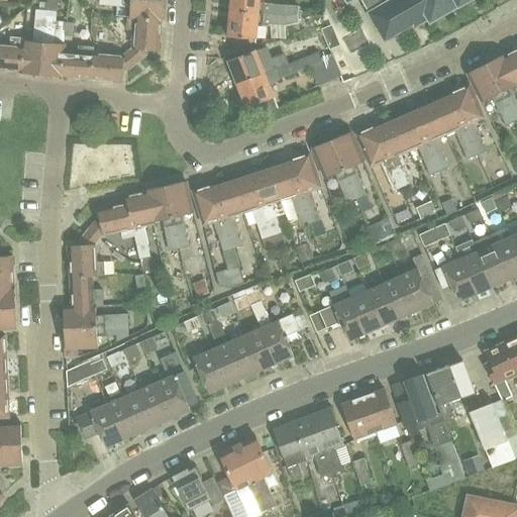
[(126,17),(129,18),(135,18),(160,21),(162,21),(164,0),(163,0),(99,0),(99,4),(117,5),(116,16),(126,17)]
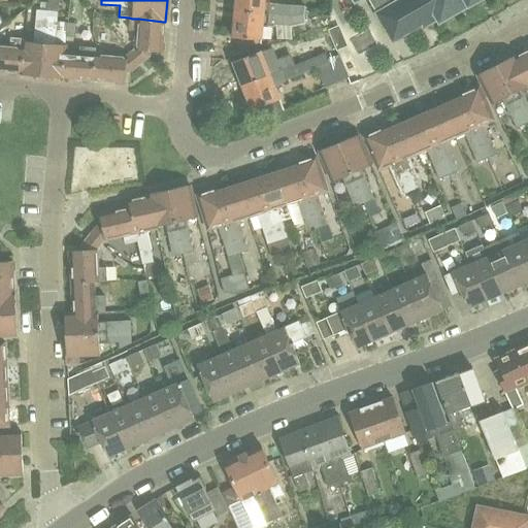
[(304,18),(305,6),(263,3),(263,0),(235,0),(234,11),(268,14),(304,18)]
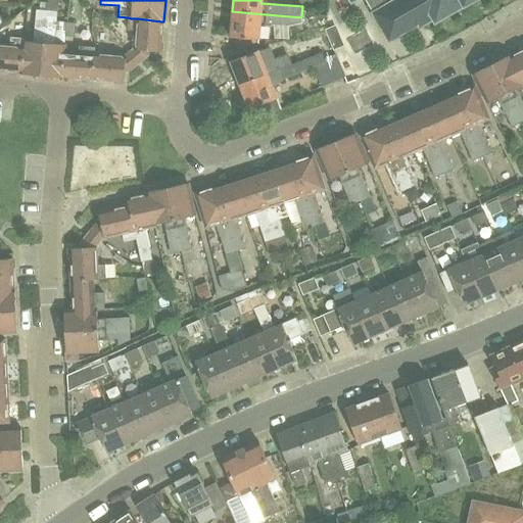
[(351,0),(352,1),(353,0),(368,0),(371,4),(373,3),(377,10),(373,12),(389,41),(417,25),(419,28),(432,20),(434,25),(476,0),(351,0)]
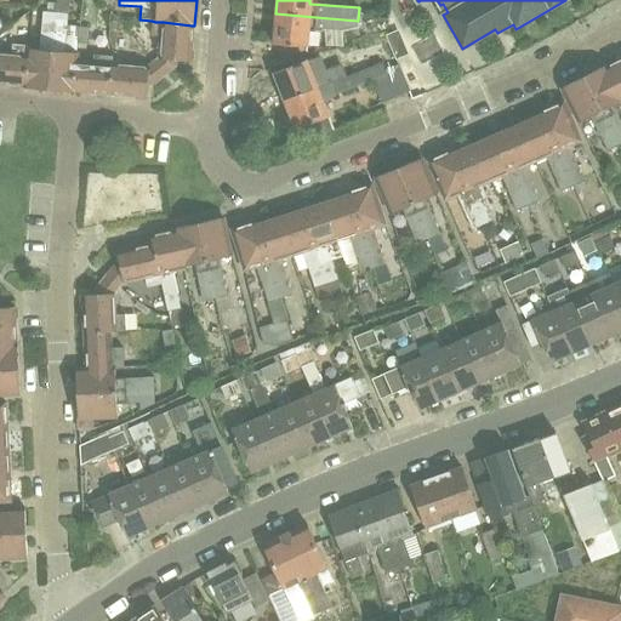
[(28,45),(27,57),(24,85),(24,87),(49,90),(56,12),(46,11),(43,46),(28,45)]
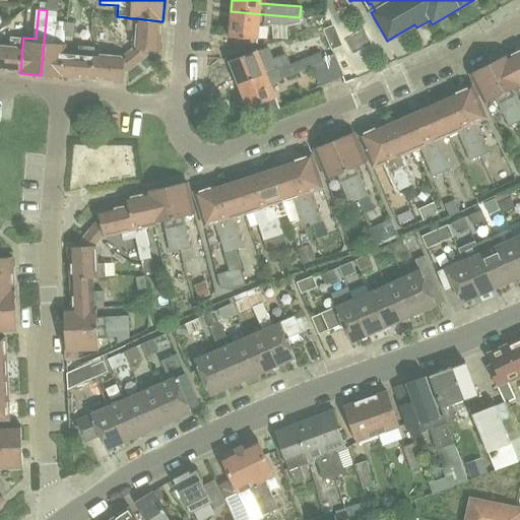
[(61,77),(62,75),(64,54),(65,45),(52,44),(56,11),(47,10),(41,75),(61,77)]
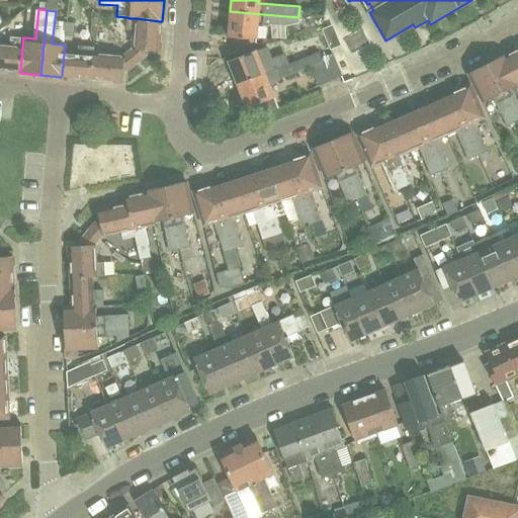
[(299,25),(298,17),(263,14),(230,11),(228,36),(255,38),(256,28),(268,29),(268,27),(284,28),(299,25)]
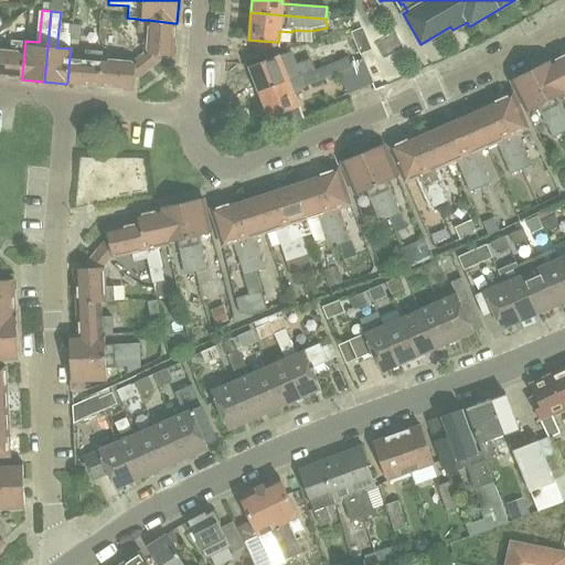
[(172,46),(174,23),(148,20),(141,20),(138,19),(137,33),(147,34),(146,53),(142,55),(151,67),(160,60),(160,55),(172,56),(173,46),(172,46)]
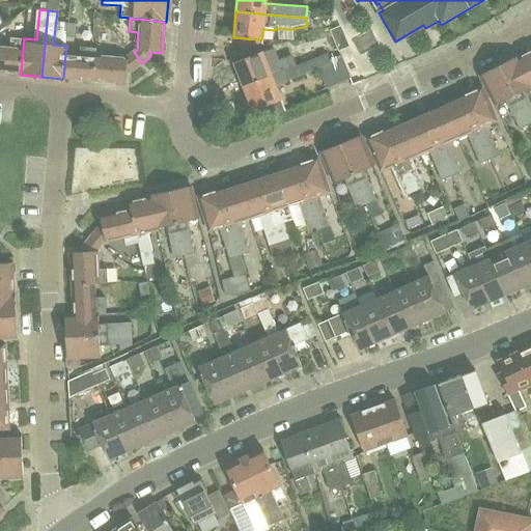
[(66,36),(76,37),(77,23),(67,23),(66,36)]
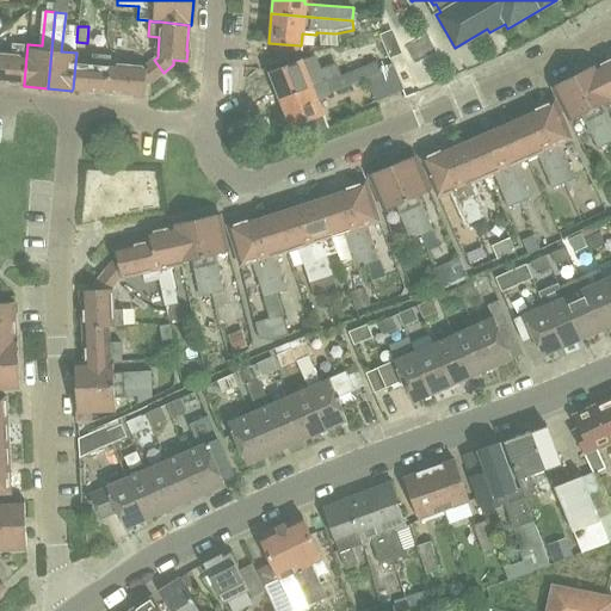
[(402,53),(393,29),(380,35),(390,59),(402,53)]
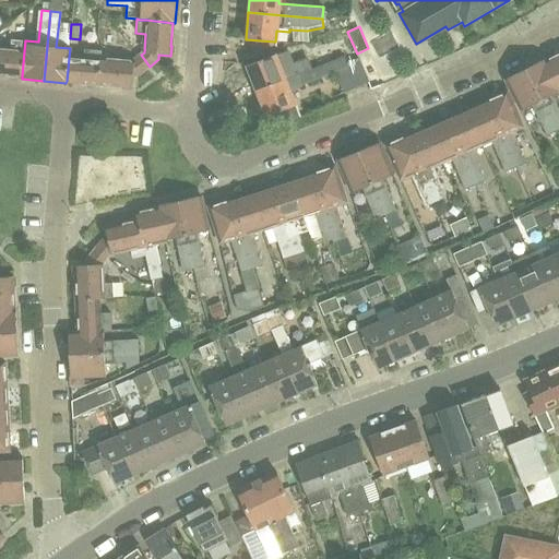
[(0,74),(22,76),(24,51),(25,40),(11,39),(10,49),(0,48),(0,74)]
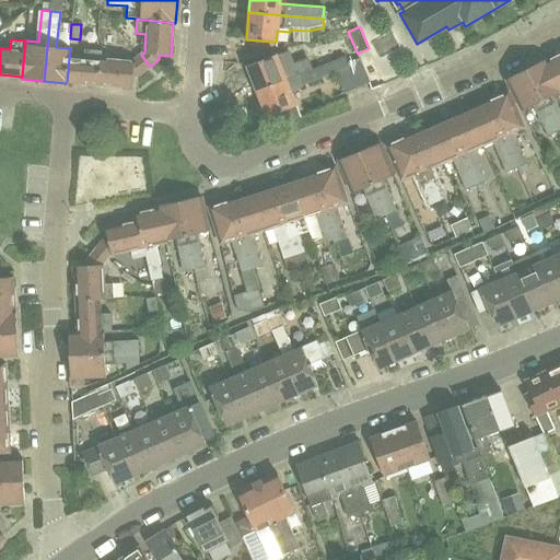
[(83,60),(69,58),(67,81),(100,84),(102,58),(102,50),(84,48),(83,60)]
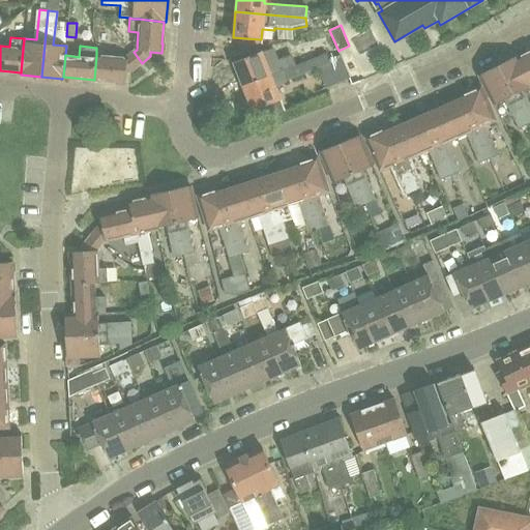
[(259,53),(233,62),(241,86),(295,65),(291,55),(277,59),(273,48),(259,53)]
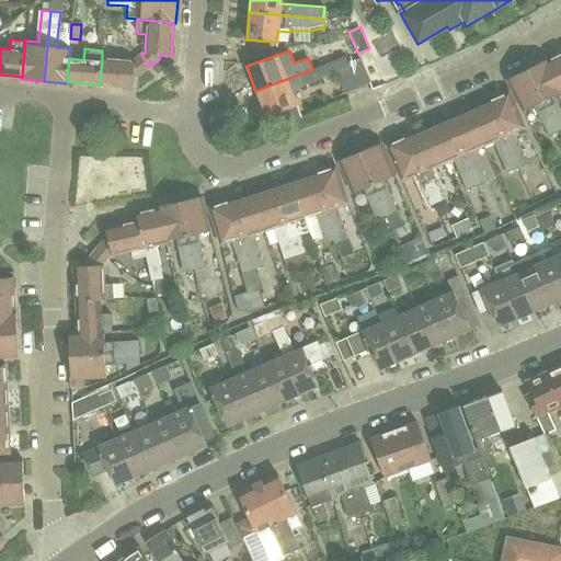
[(560,53),(547,60),(560,89),(560,53)]
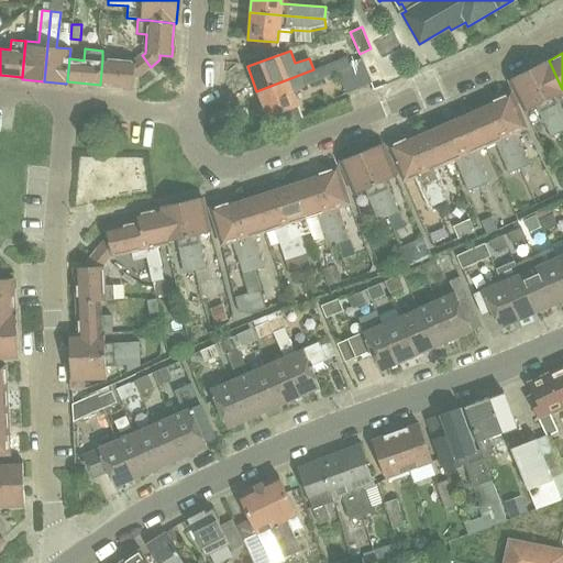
[(313,69),(256,91),(266,118),(278,113),(283,125),(299,120),(295,108),(289,92),(339,73),(350,68),(349,64),(345,56),(313,69)]
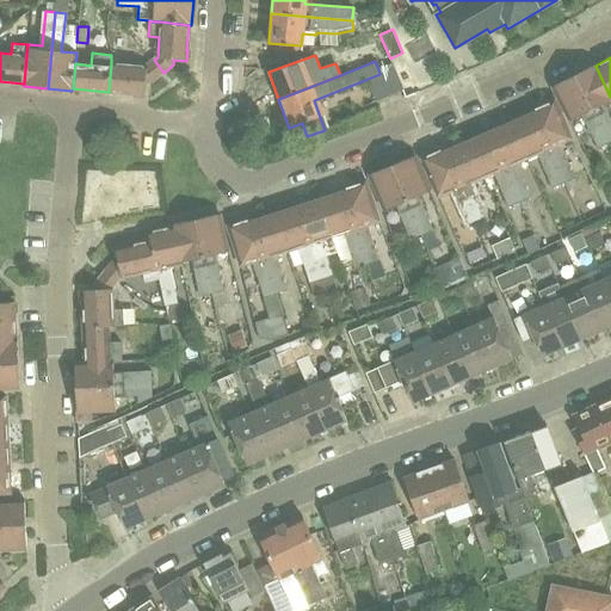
[(134,94),(143,96),(146,82),(152,82),(160,75),(149,63),(147,67),(111,63),(109,92),(133,94),(134,94)]
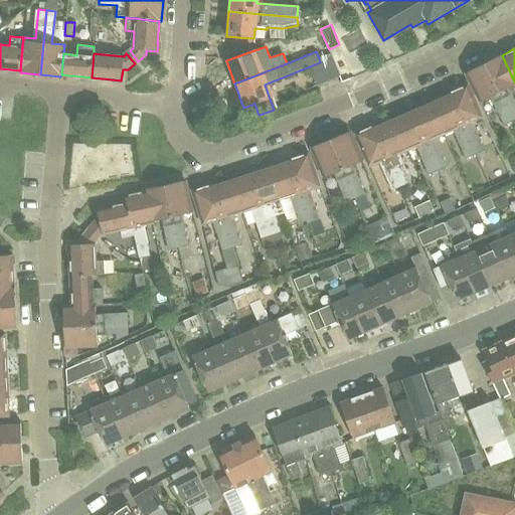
[(329,54),(319,58),(320,62),(327,79),(337,75),(329,54)]
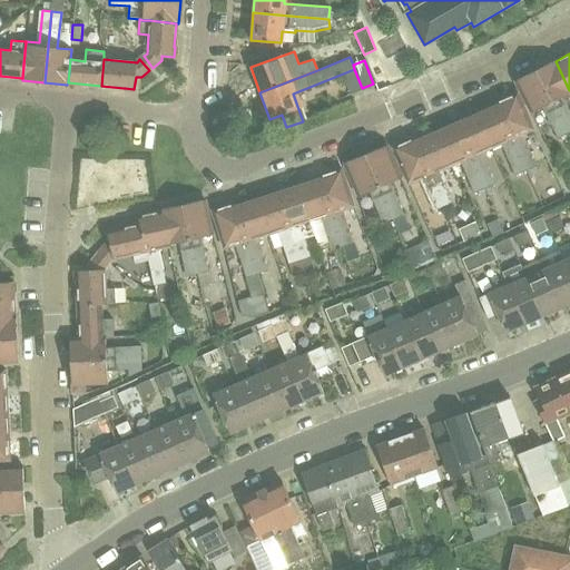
[(568,133),(569,130),(569,111),(562,96),(569,91),(569,90),(556,61),(556,60),(537,69),(568,133)]
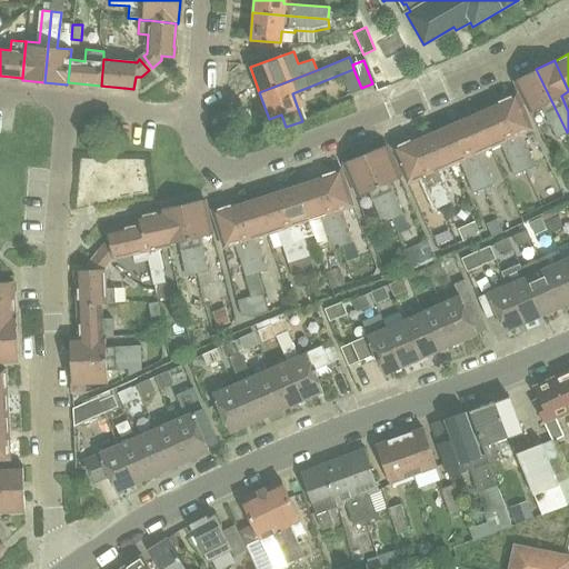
[(361,88),(353,69),(342,73),(350,92),(361,88)]
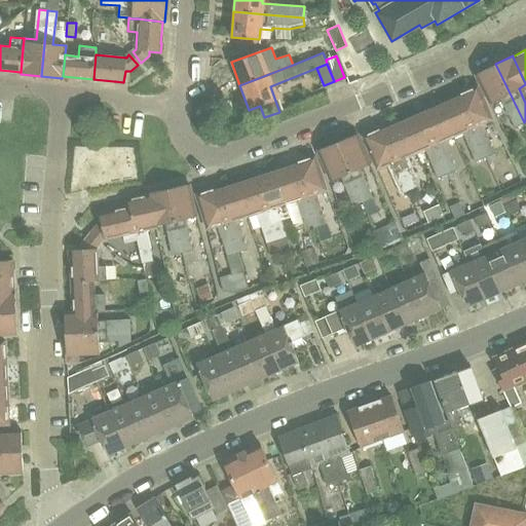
[(515,126),(519,124),(524,122),(495,64),(475,75),(490,104),(500,99),(515,126)]
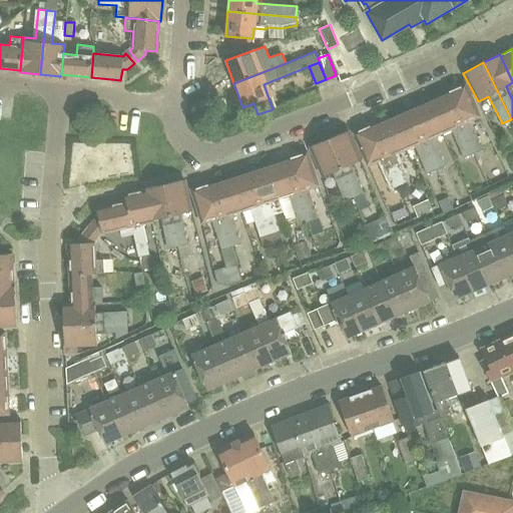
[(446,95),(472,154),(475,159),(485,155),(470,120),(478,116),(464,84),(445,92),(446,95)]
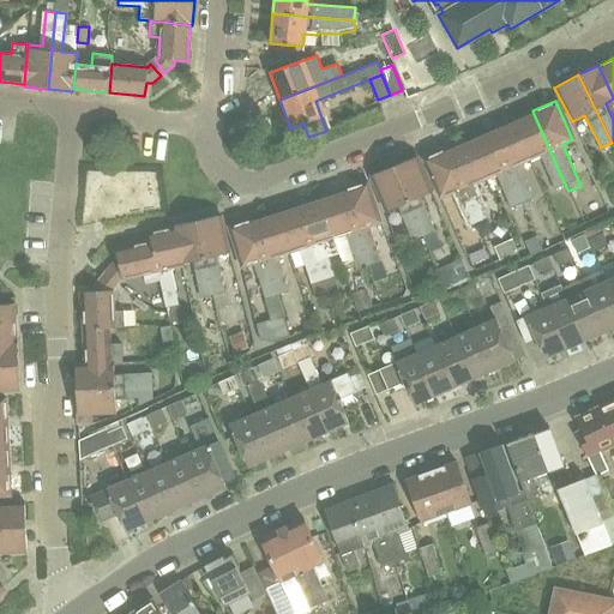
[(540,154),(547,170),(555,188),(565,185),(534,114),(515,122),(529,158),(540,154)]
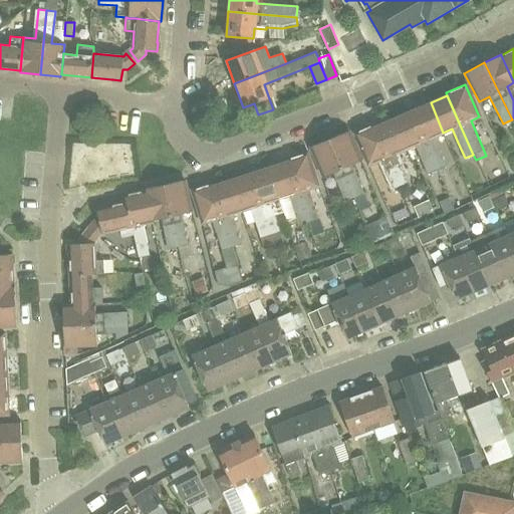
[(431,102),(413,110),(436,170),(447,166),(434,136),(443,133),(431,102)]
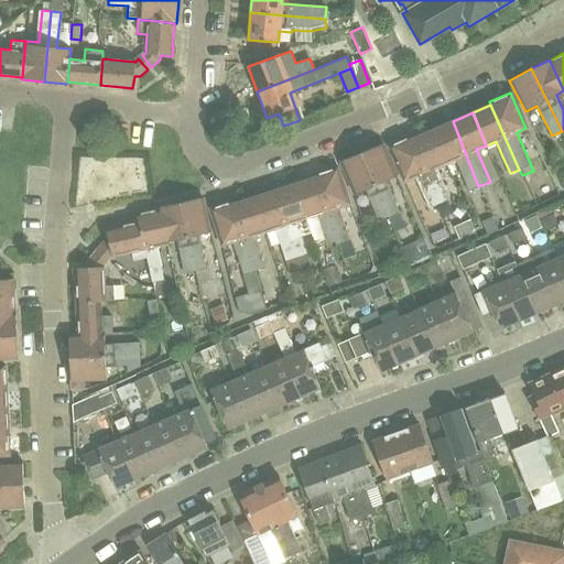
[(455,159),(462,174),(468,191),(478,186),(453,121),(432,130),(445,163),(455,159)]
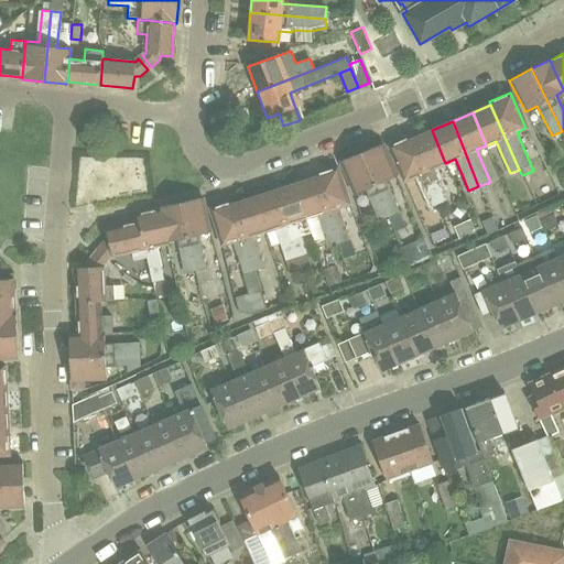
[(432,130),(411,140),(437,204),(449,198),(436,166),(445,163),(432,130)]
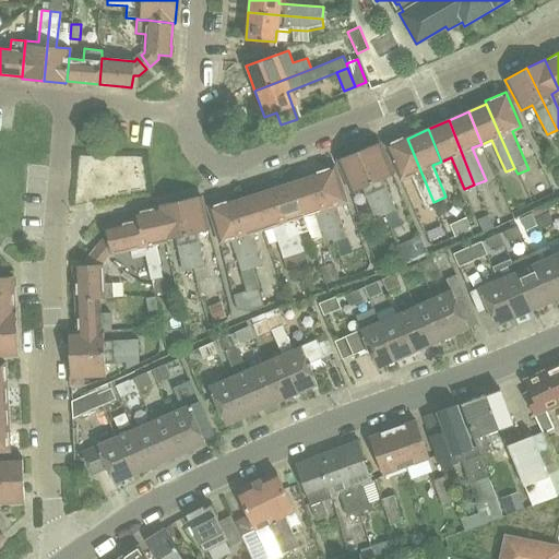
[(412,175),(418,190),(425,206),(433,202),(407,139),(405,135),(384,144),(400,180),(412,175)]
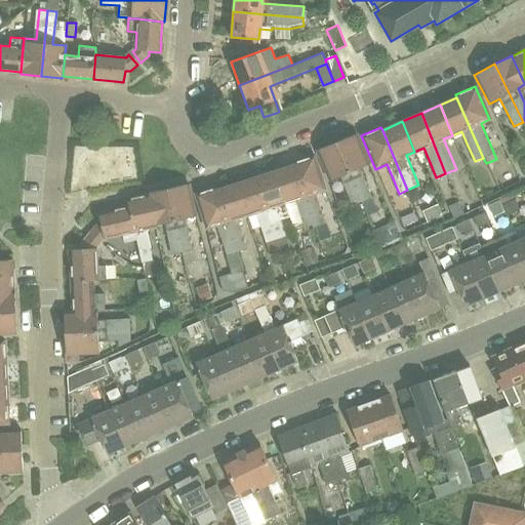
[(356,134),(335,143),(361,202),(371,197),(360,167),(368,164),(356,134)]
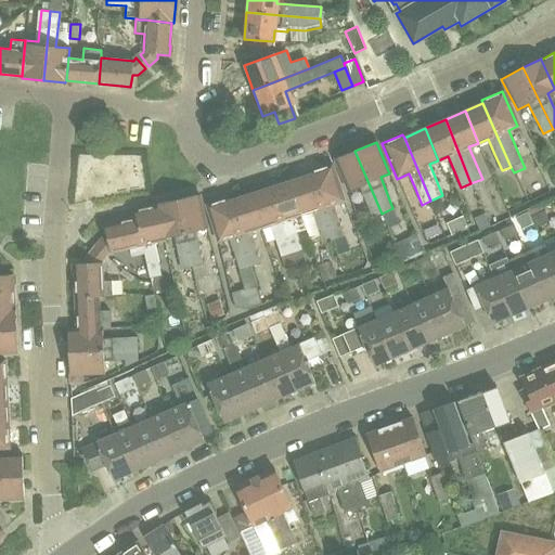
[(372,217),(382,214),(355,151),(335,159),(348,191),(360,186),(372,217)]
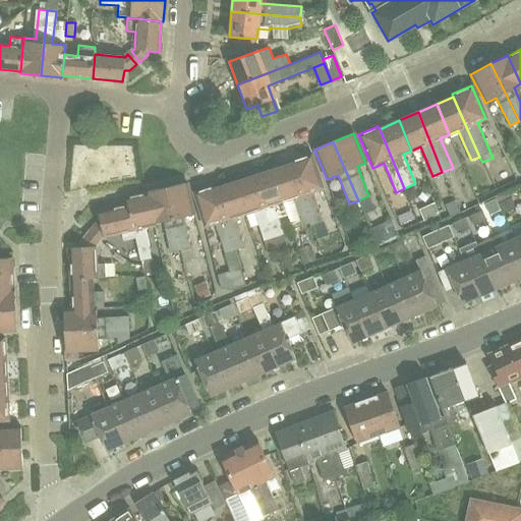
[(309,156),(290,162),(290,165),(311,225),(324,221),(313,191),(321,189),(309,156)]
